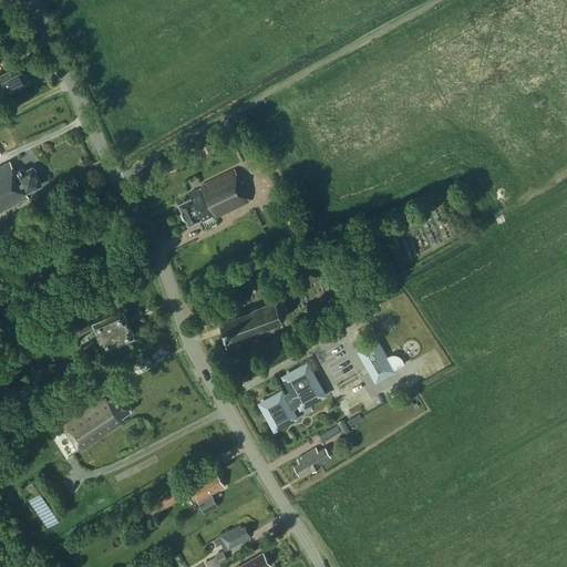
[(0,61),(10,55),(6,48),(0,50),(0,61)]
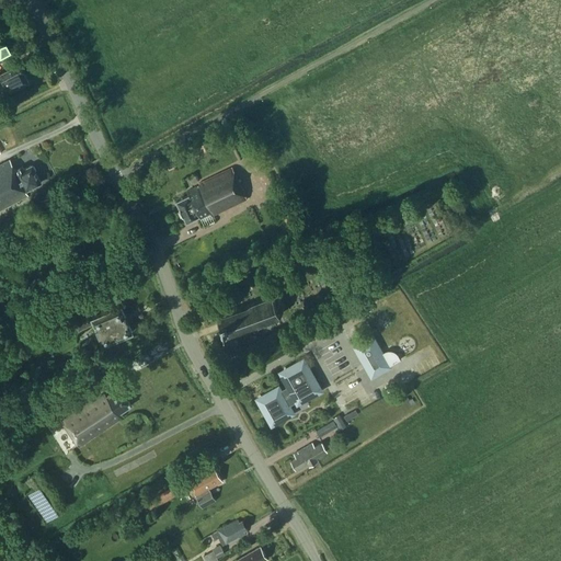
[(0,73),(0,86),(1,88),(0,88),(0,95),(31,81),(22,64),(0,73)]
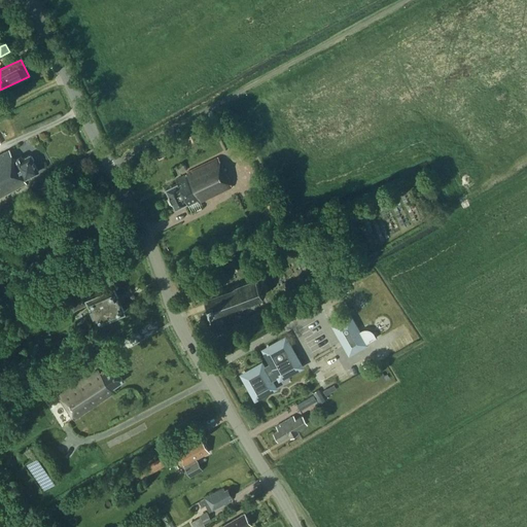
[(22,156),(15,160),(10,149),(0,154),(0,199),(28,184),(26,179),(39,172),(31,155),(23,159),(22,156)]
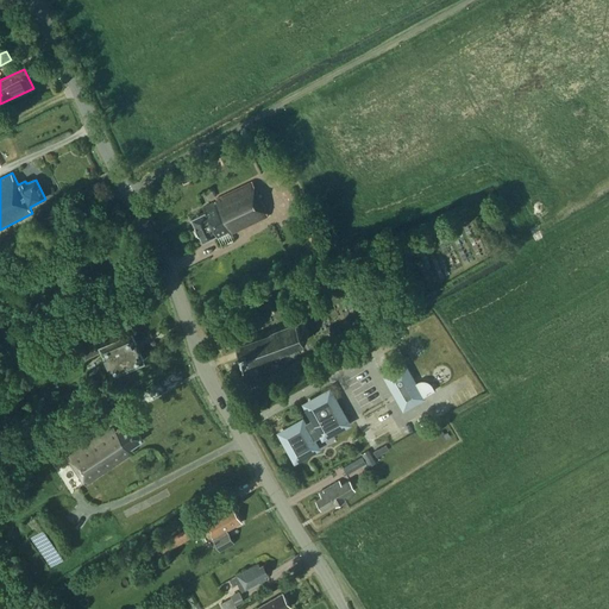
[(205,206),(207,211),(192,218),(202,240),(218,233),(219,236),(227,232),(230,236),(270,218),(253,182),(205,206)]
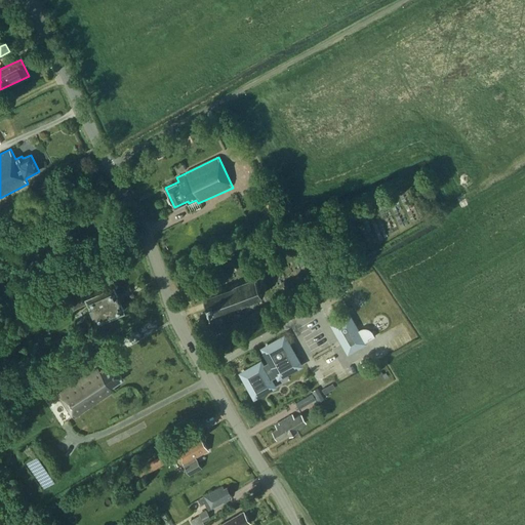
[(233,283),(233,285),(203,296),(210,315),(240,304),(241,305),(263,295),(266,287),(263,278),(254,275),(233,283)]
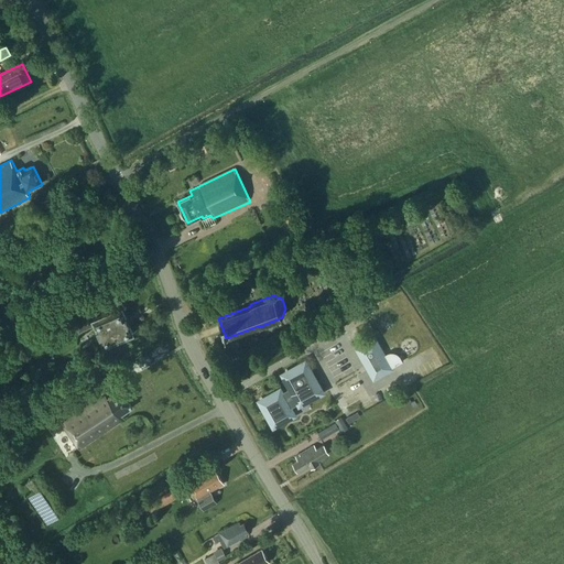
[(55,297),(46,303),(51,308),(60,303),(55,297)]
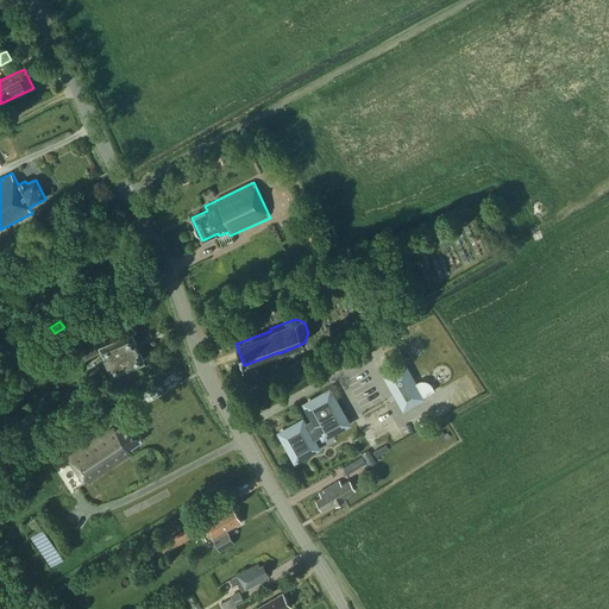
[(131,331),(101,344),(98,337),(80,344),(86,359),(101,352),(112,375),(144,359),(131,331)]
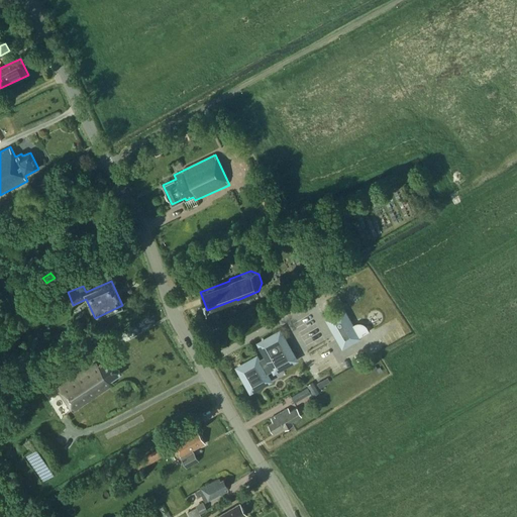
[(343,346),(358,337),(343,310),(328,319),(343,346)]
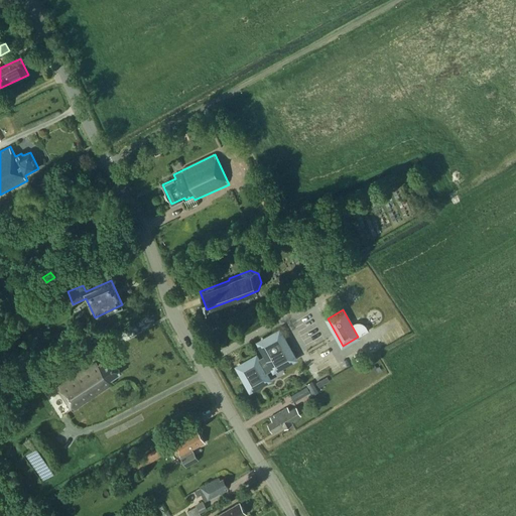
[(256,358),(238,367),(250,389),(268,379),(265,374),(274,369),(294,358),(279,332),(259,343),(266,354),(257,359),(256,358)]
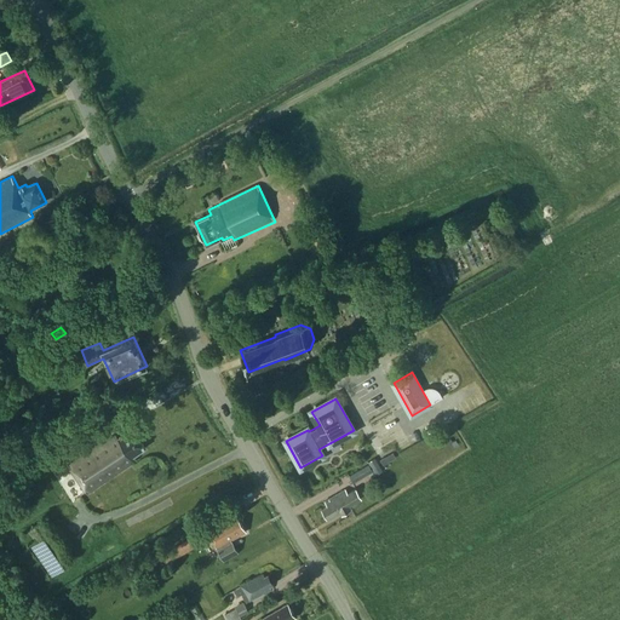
[(89,493),(99,486),(137,460),(133,455),(145,448),(132,429),(118,438),(115,434),(102,442),(102,441),(72,461),(73,463),(68,465),(87,494),(89,493)]
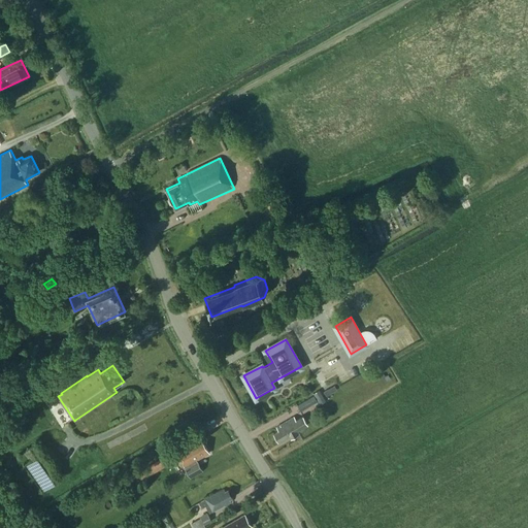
[(314,393),(321,404),(326,401),(320,390),(314,393)]
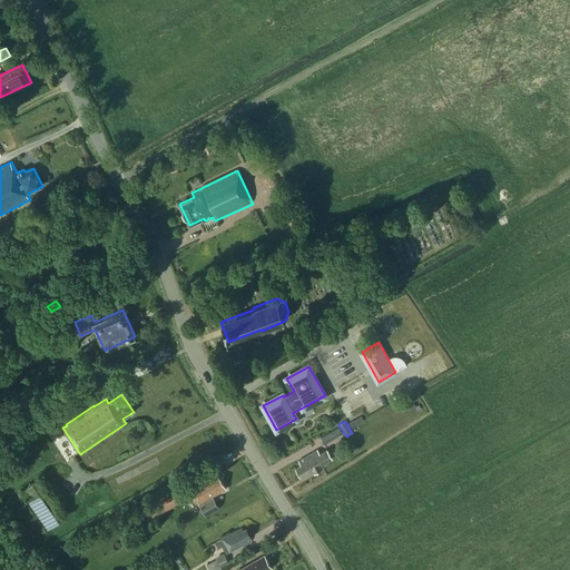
[(343,433),(338,426),(321,438),(325,444),(343,433)]
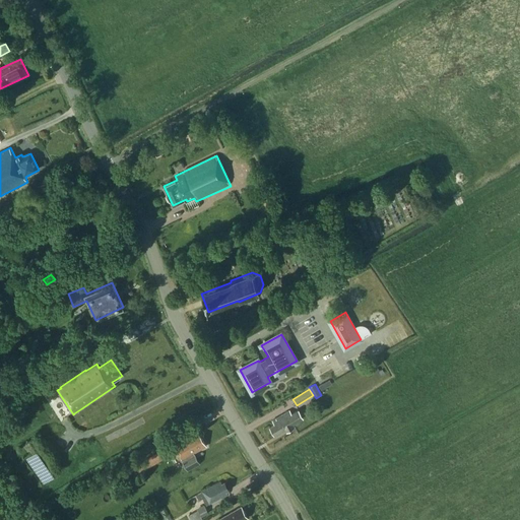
[(275,424),(270,427),(275,435),(285,429),(287,432),(296,427),(295,426),(299,424),(298,421),(304,417),(299,409),(293,412),(290,409),(272,420),(275,424)]
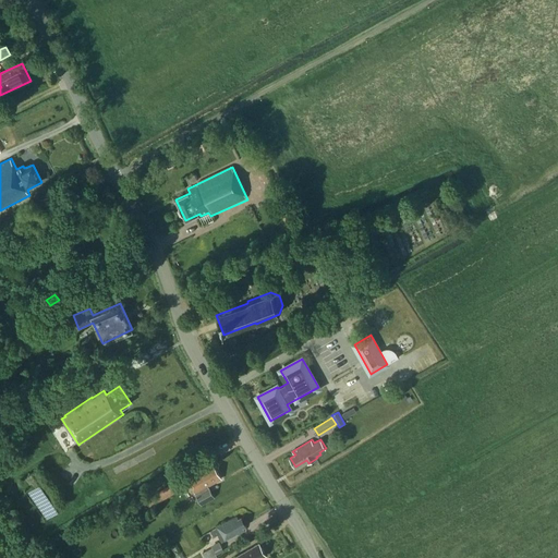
[(215,498),(209,487),(222,480),(214,464),(209,468),(207,464),(185,476),(202,506),(215,498)]
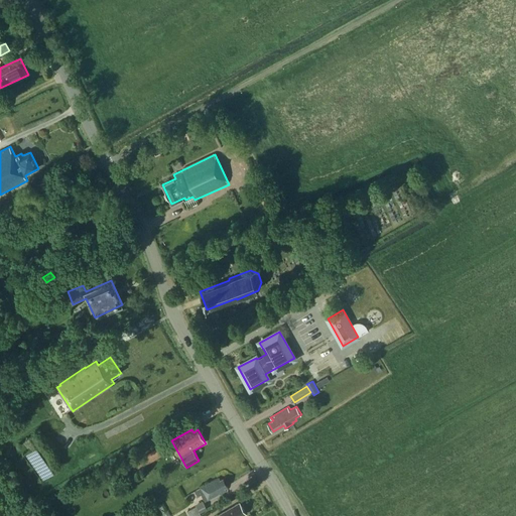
[(162,444),(131,463),(135,470),(166,452),(162,444)]
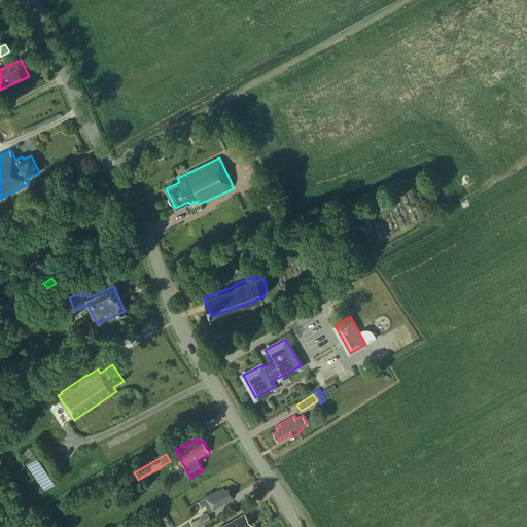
[(230,498),(233,496),(229,488),(225,490),(224,487),(199,501),(202,506),(205,504),(209,512),(231,500),(230,498)]
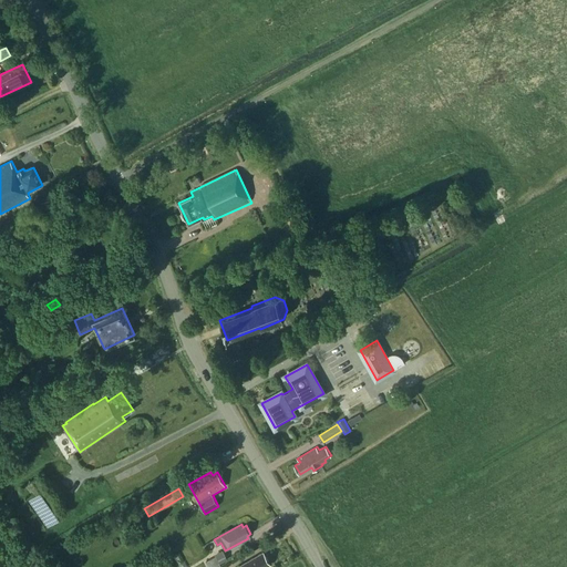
[(220,564),(228,559),(223,550),(214,555),(215,556),(206,562),(208,566),(220,566),(222,566),(220,564)]
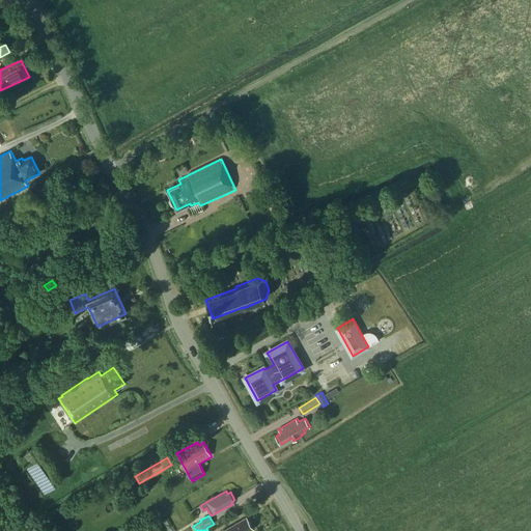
[(225,530),(249,530),(253,529),(247,516),(225,530)]
